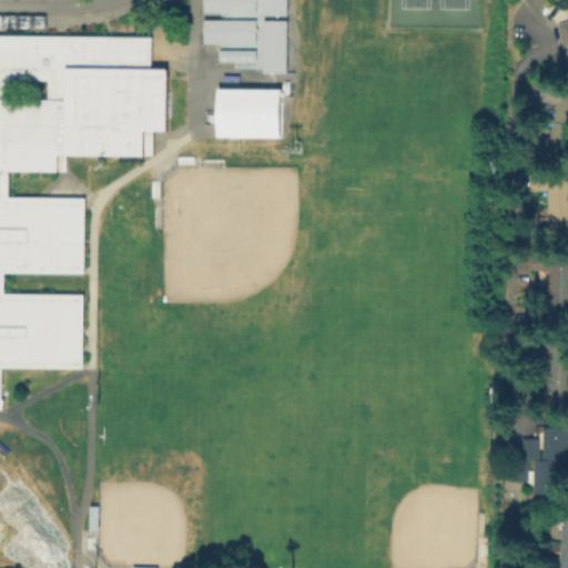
[(254,0),(202,0),(202,11),(254,13),(254,0)]
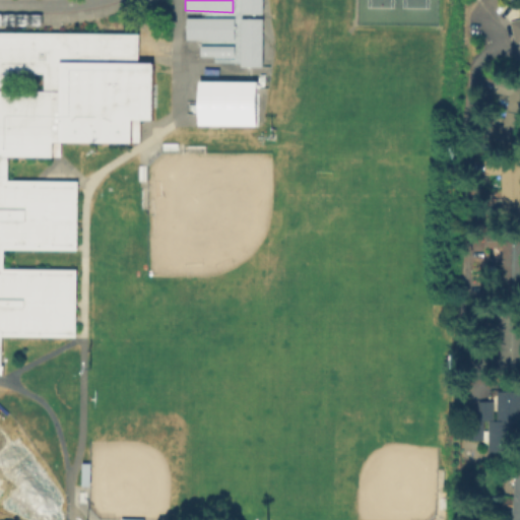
[(260,0),(239,0),(240,14),(261,14),(260,0)]
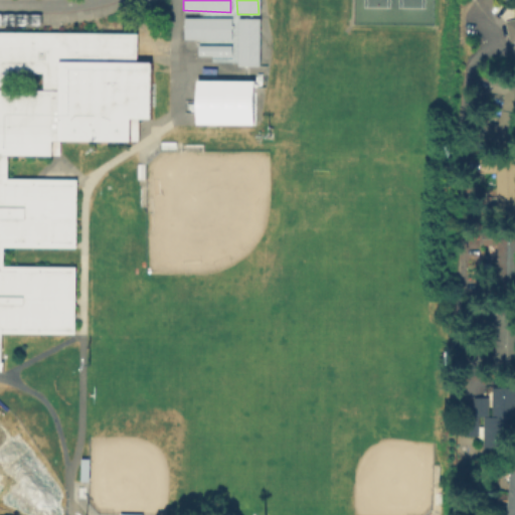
[(231,18),(183,17),(183,39),(230,40),(231,18)]
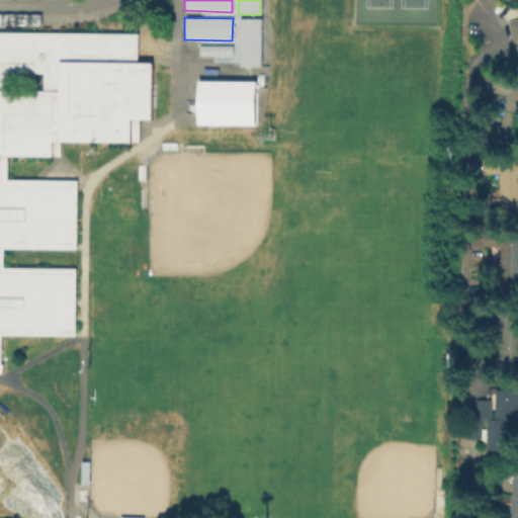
[(260,18),(239,17),(238,66),(259,67),(260,18)]
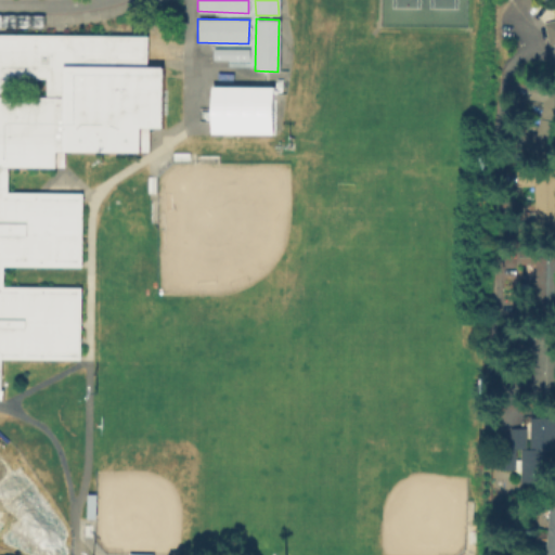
[(554,43),(554,18),(542,23),(547,47),(554,43)]
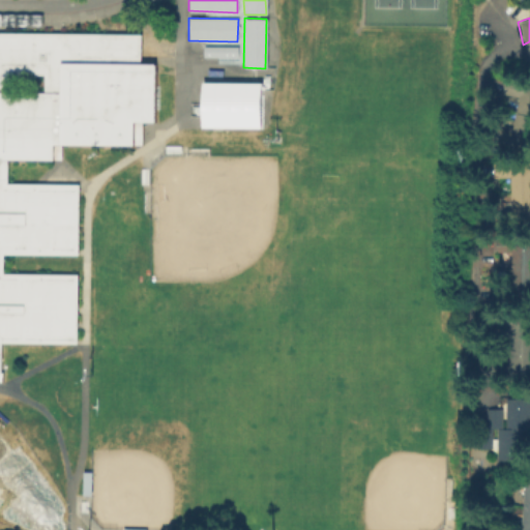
[(0,379),(0,343),(76,344),(77,274),(2,273),(2,255),(77,255),(77,184),(5,183),(6,159),(52,160),(52,145),(134,145),(134,122),(154,122),(154,63),(140,63),(140,36),(0,35),(0,379)]
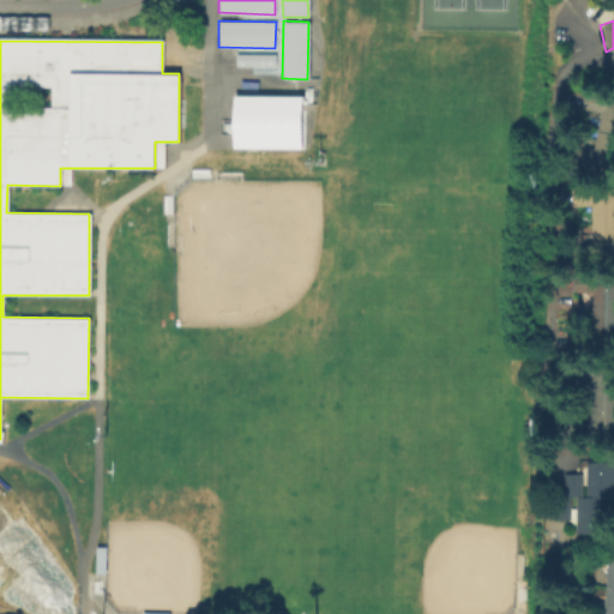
[(235,70),(275,68),(275,53),(234,54),(235,70)]
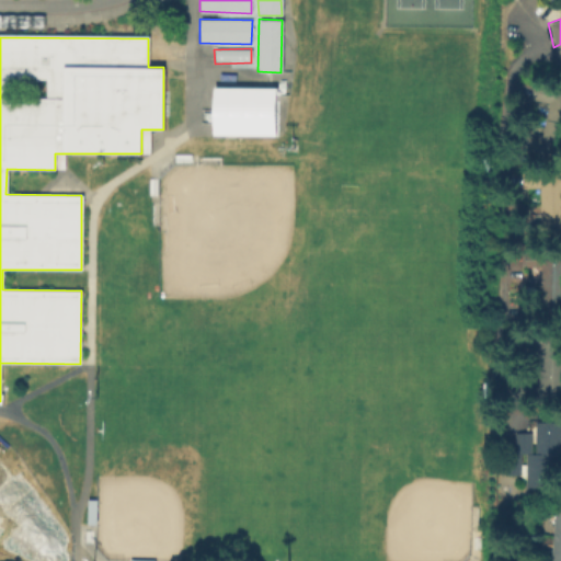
[(529,137),(542,139),(549,104),(535,101),(538,84),(560,88),(560,161),(525,155),(529,137)]
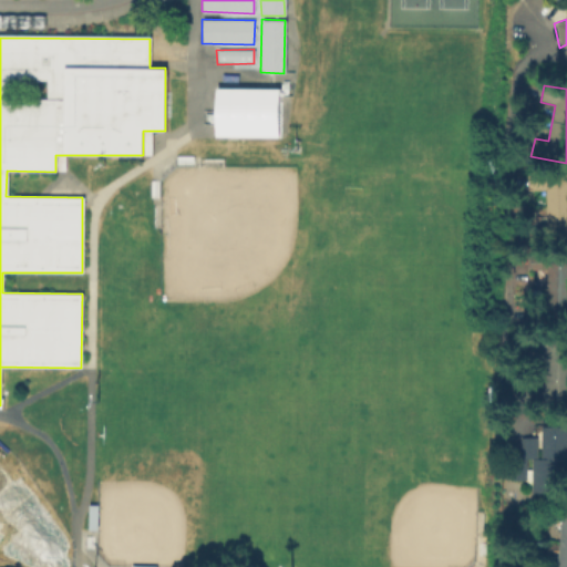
[(278,137),(279,89),(215,88),(214,136),(278,137)]
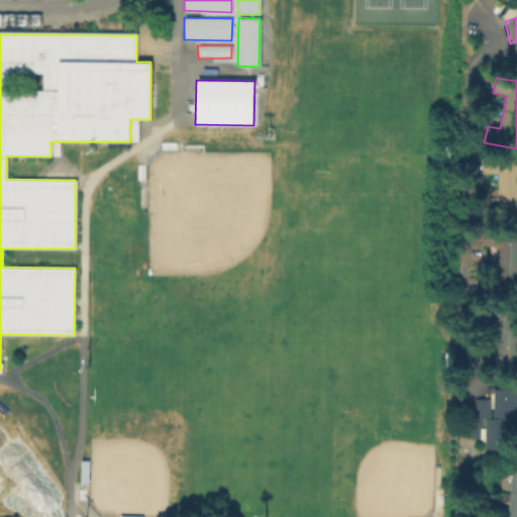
[(516,290),(501,290),(501,241),(516,241),(516,290)]
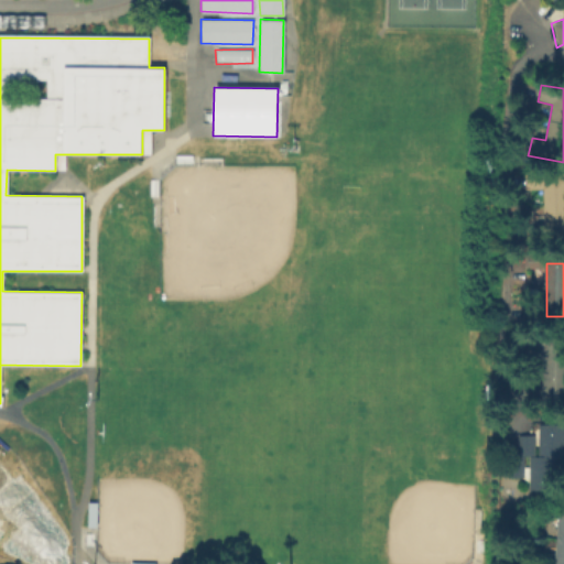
[(559,500),(531,500),(531,461),(542,461),(542,423),(563,423),(563,462),(559,462),(559,500)]
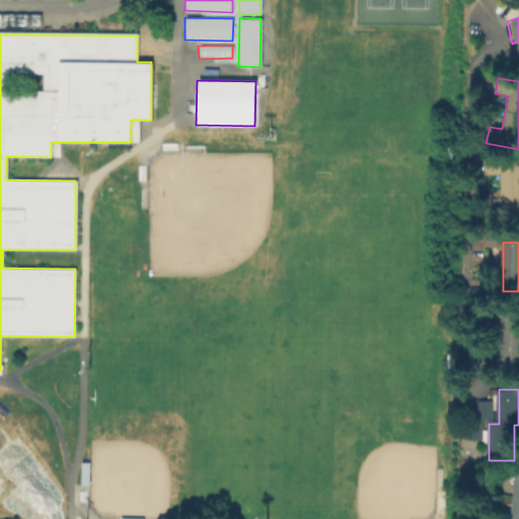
[(484,439),(484,422),(470,423),(471,440),(484,439)]
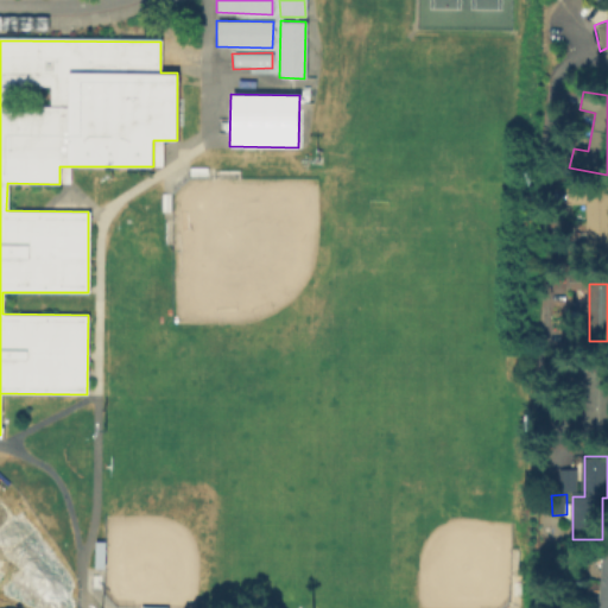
[(607,607),(607,545),(601,545),(597,607),(607,607)]
